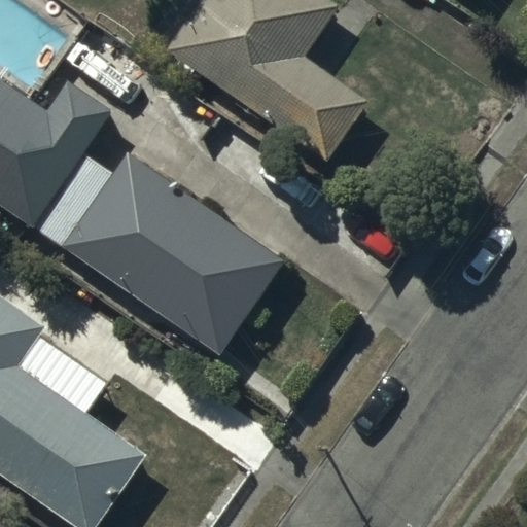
[(202,0),(169,47),(328,160),(371,101),(331,73),(376,10),(361,0),(202,0)]
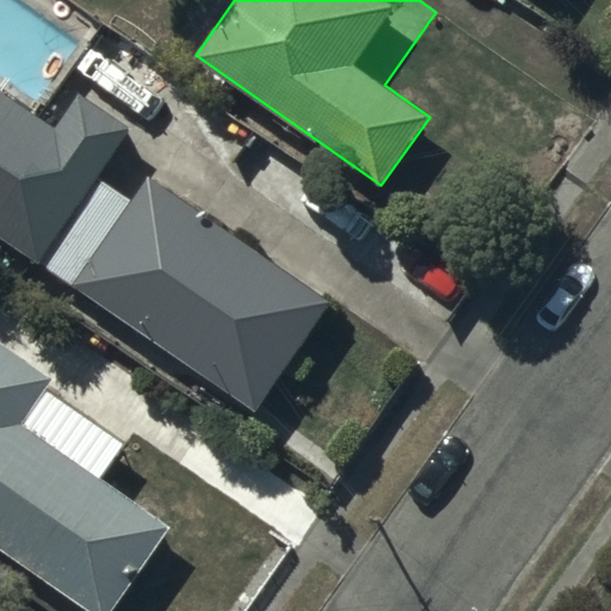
[(167,75),(103,32),(81,66),(144,109),(167,75)]
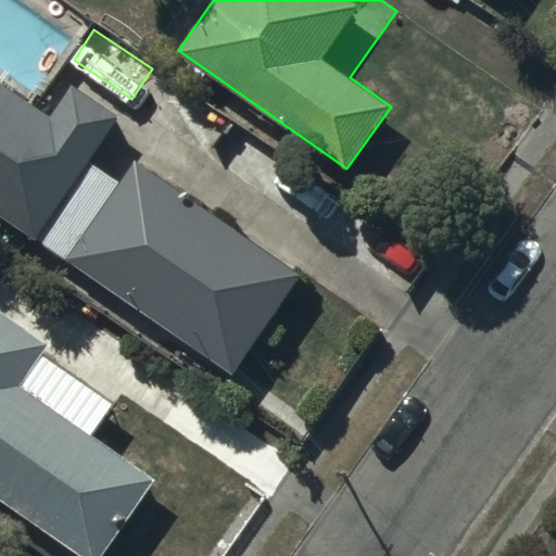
[(52,115),(0,79),(0,209),(39,236),(121,117),(73,85),(52,115)]
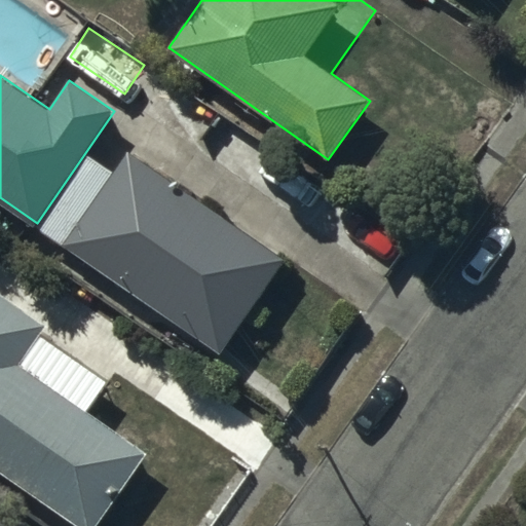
[(286,262),(132,152),(66,243),(221,352),(286,262)]
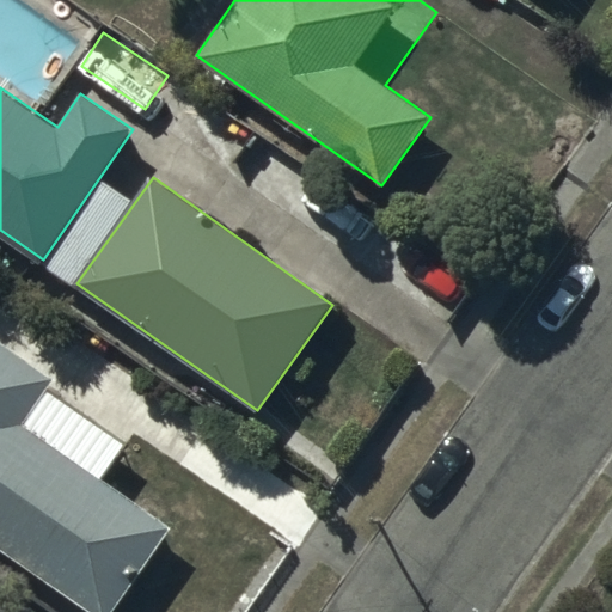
[(129,197),(104,181),(47,263),(72,280),(129,197)]
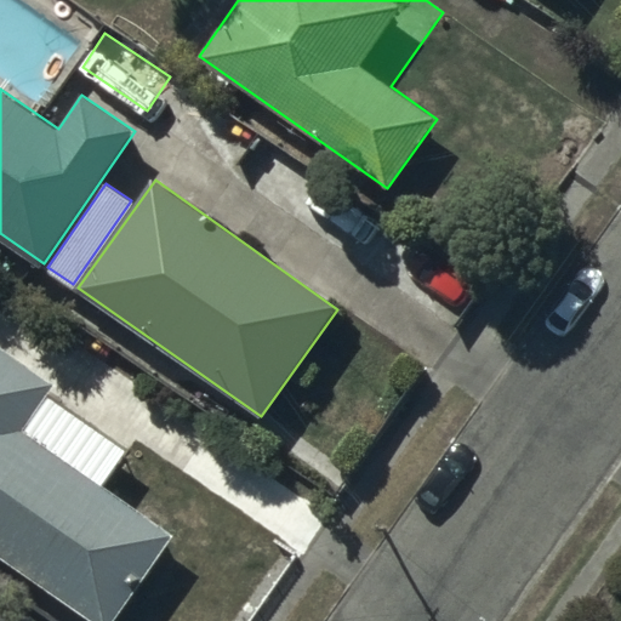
[(57,382),(0,342),(0,558),(90,620),(113,620),(174,536),(23,431),(57,382)]
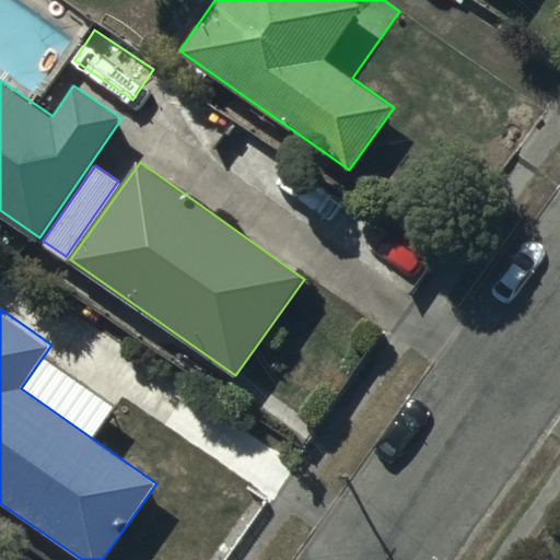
All buildings are outlined.
